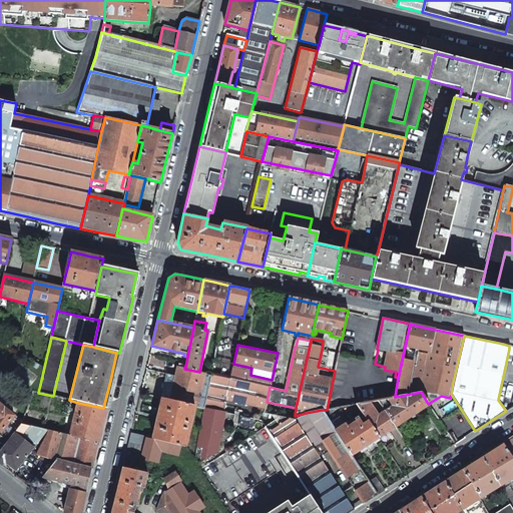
[(168,374),(162,398),(194,406),(204,408),(210,375),(199,372),(184,369),(186,363),(179,362),(176,376),(168,374)]
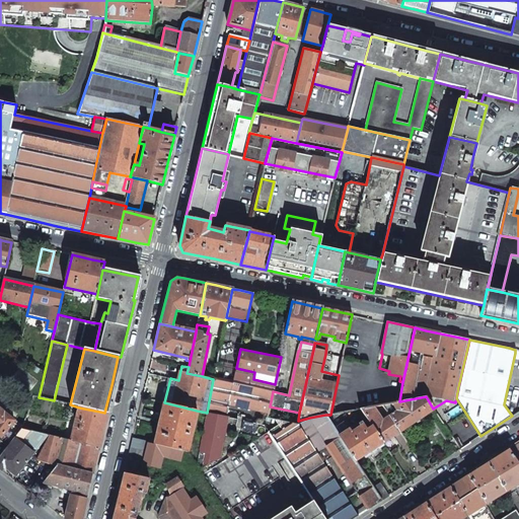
[(254,372),(236,368),(233,381),(214,377),(213,379),(207,413),(197,466),(200,471),(212,462),(213,454),(220,457),(227,417),(226,417),(229,405),(268,414),(270,406),(273,391),(275,384),(253,379),(254,372)]
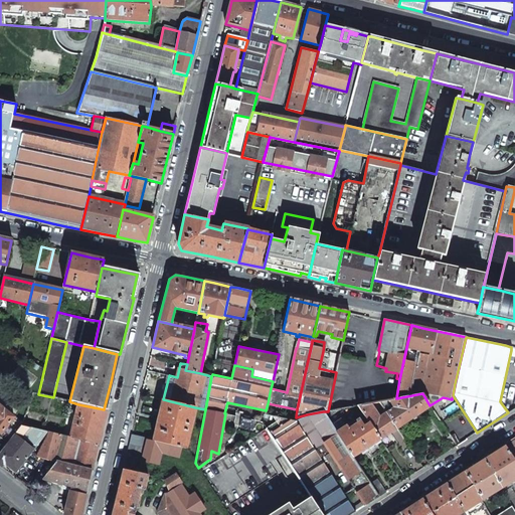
[(386,412),(396,428),(430,405),(422,393),(396,398),(379,401),(386,412)]
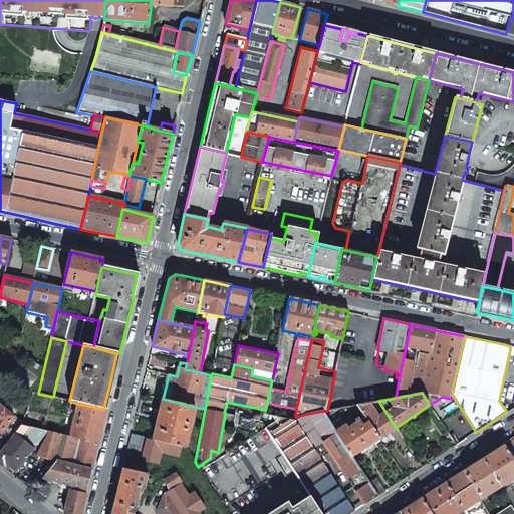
[(158,419),(153,439),(181,446),(185,447),(195,407),(163,399),(158,419)]
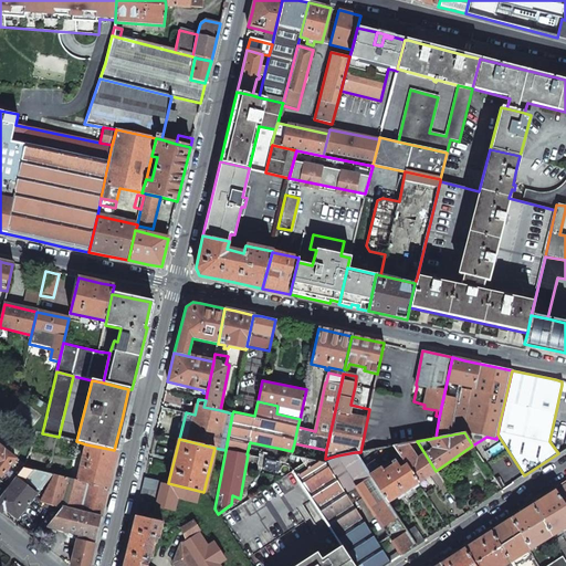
[(400,457),(418,483),(436,471),(425,453),(417,459),(407,443),(394,446),(398,454),(400,457)]
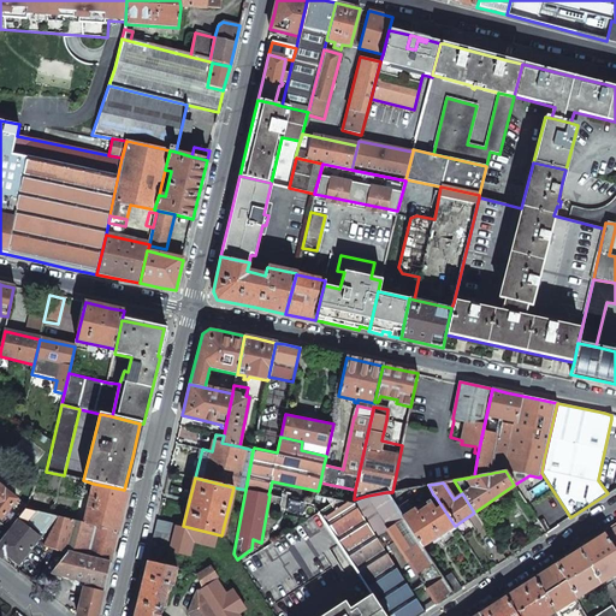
[(94,484),(84,522),(118,531),(123,511),(126,491),(124,490),(94,484)]
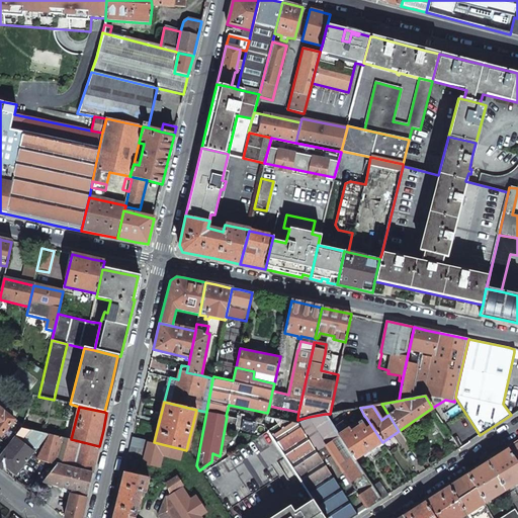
[(0,408),(0,435),(1,437),(13,421),(14,420),(0,408)]
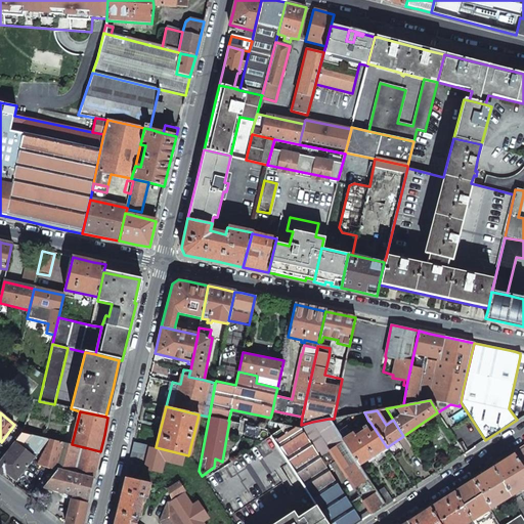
[(352,416),(359,426),(368,421),(364,412),(362,413),(352,416)]
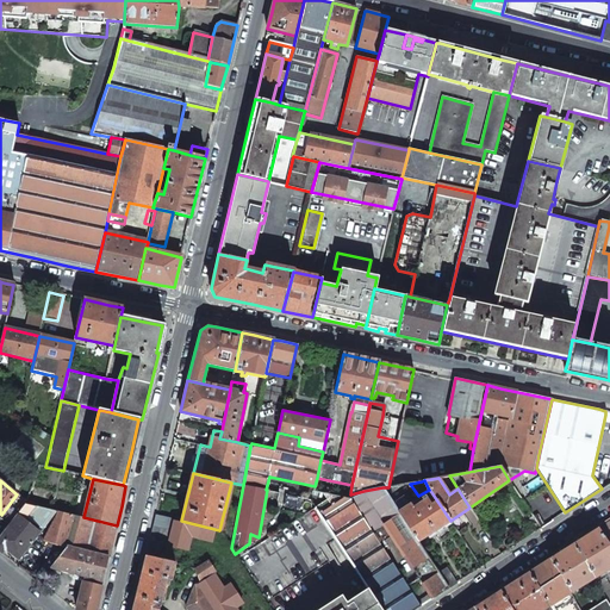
[(411,504),(398,512),(409,527),(417,541),(450,521),(431,492),(425,496),(427,499),(414,508),(411,504)]
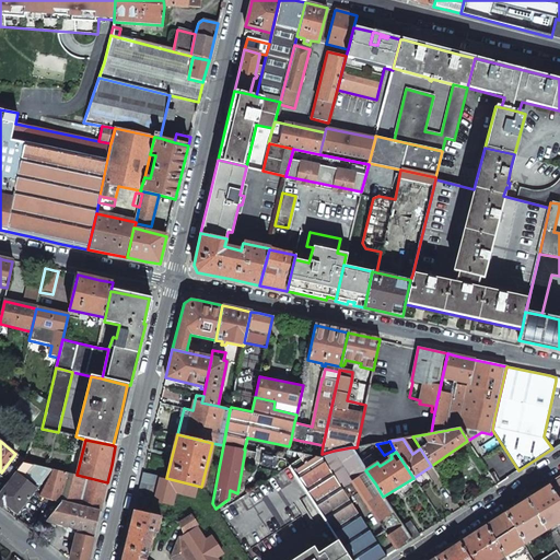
[(302,459),(289,467),(306,496),(313,504),(340,487),(321,457),(301,453),(302,459)]
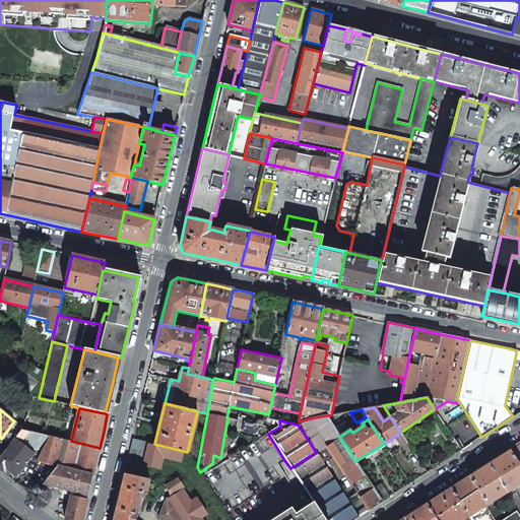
[(1,439),(0,439),(0,441),(8,448),(21,430),(13,423),(1,439)]
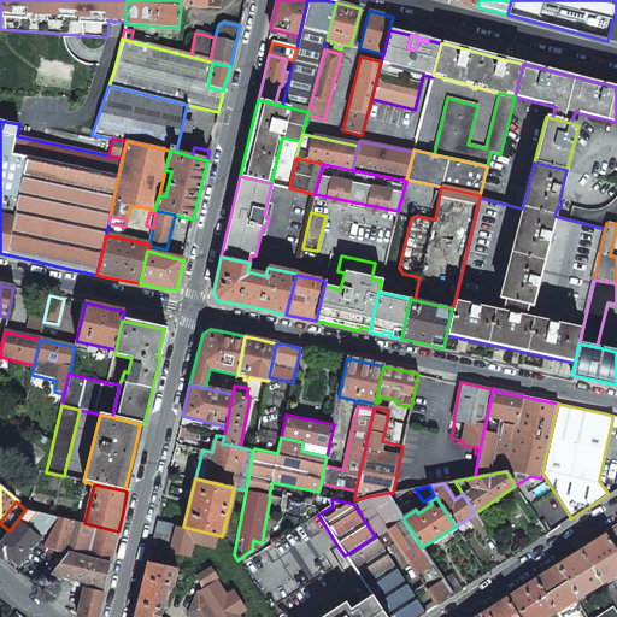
[(10,532),(0,542),(0,558),(16,571),(58,517),(27,510),(25,510),(10,532)]
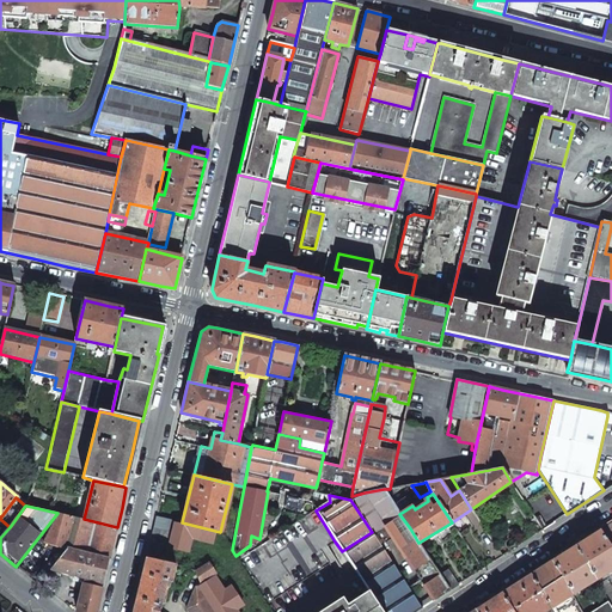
[(238,560),(267,604),(329,563),(322,551),(335,542),(316,510),(314,509),(238,560)]
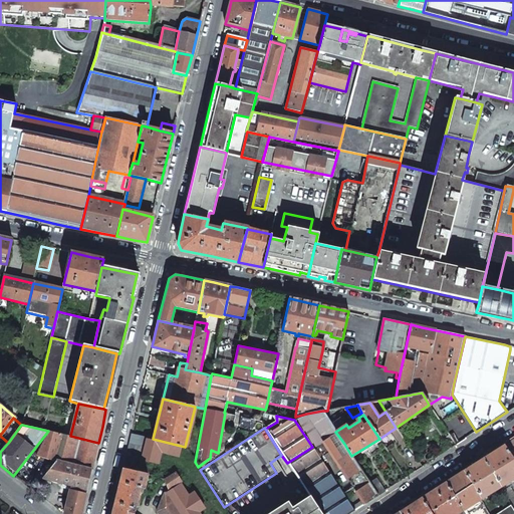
[(48,431),(43,458),(56,462),(91,470),(98,443),(70,436),(48,431)]
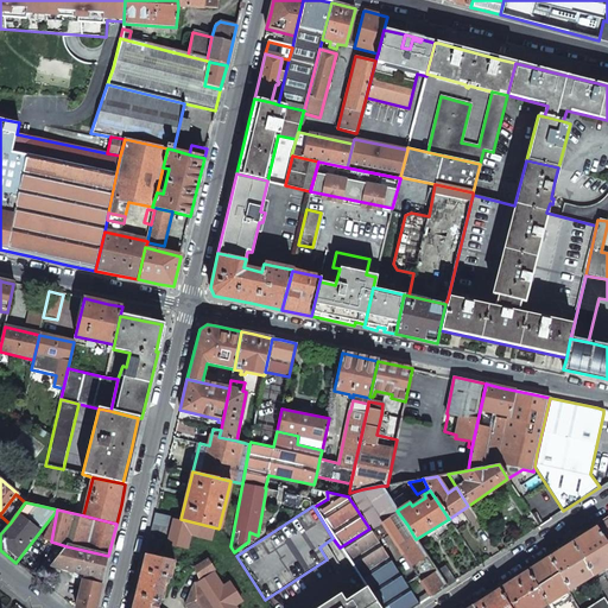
[(154,513),(145,553),(163,558),(166,543),(172,518),(154,513)]
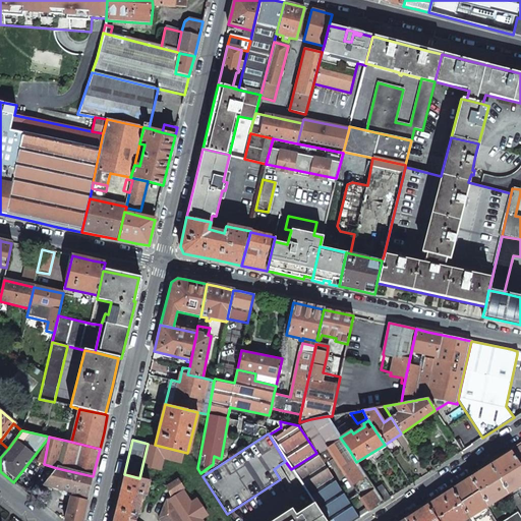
[(520,469),(520,443),(508,452),(520,470),(520,469)]
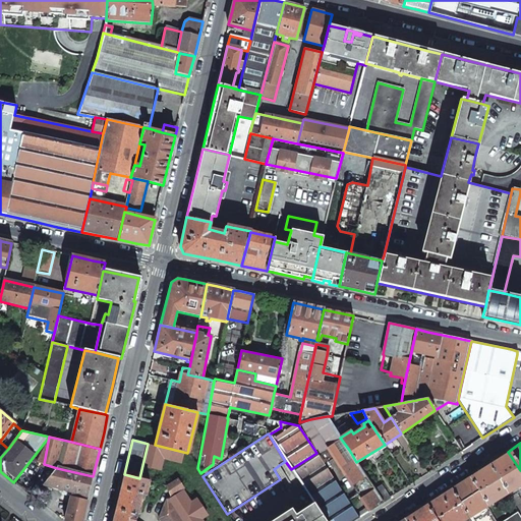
[(148,444),(142,465),(160,469),(163,457),(181,462),(183,452),(155,445),(148,444)]
